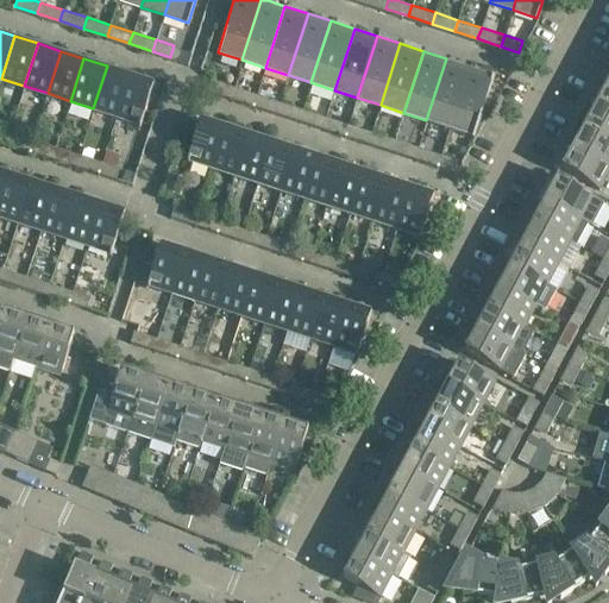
[(446,58),(426,120),(450,127),(470,66),(446,58)]
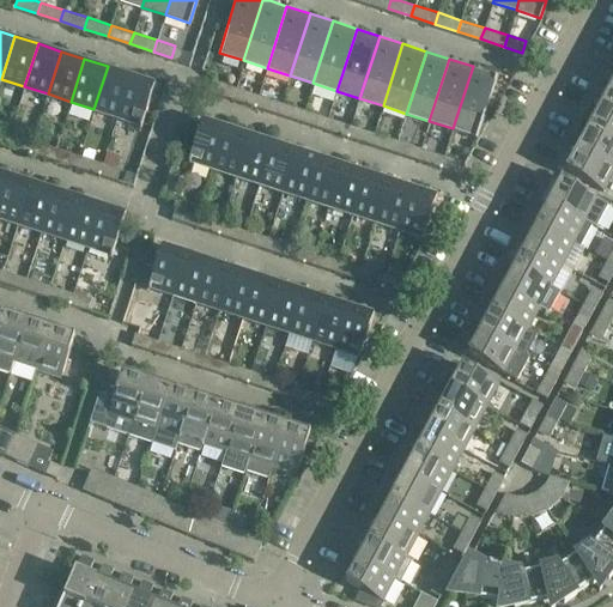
[(108,66),(93,109),(117,116),(131,74),(108,66)]
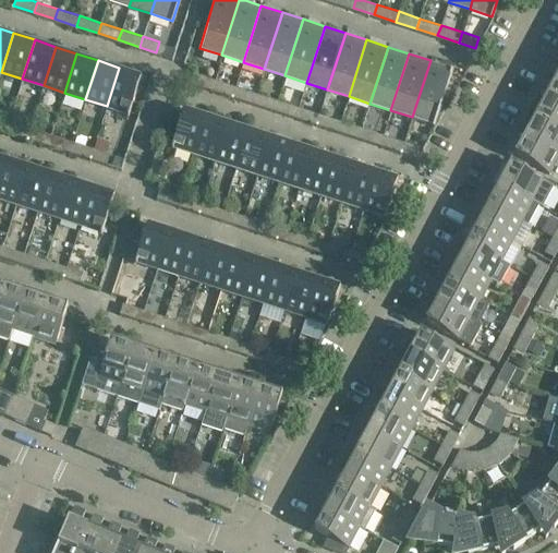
[(431,60),(412,117),(434,124),(452,67),(451,65),(451,68),(431,60)]
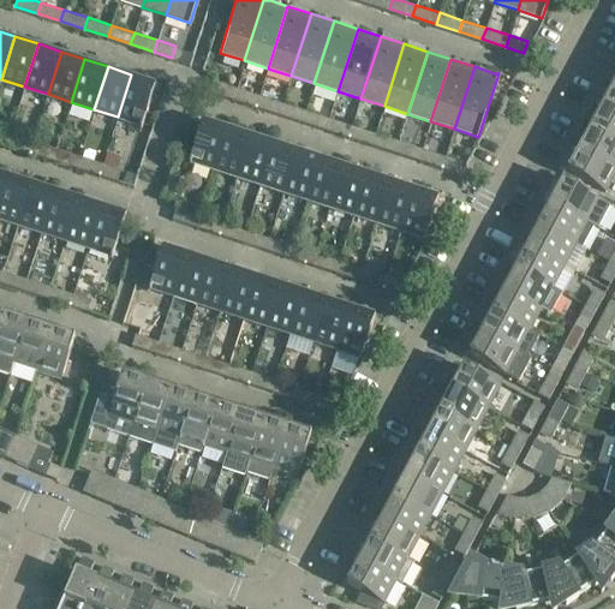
[(131,75),(118,117),(141,125),(156,81),(155,81),(154,82),(131,75)]
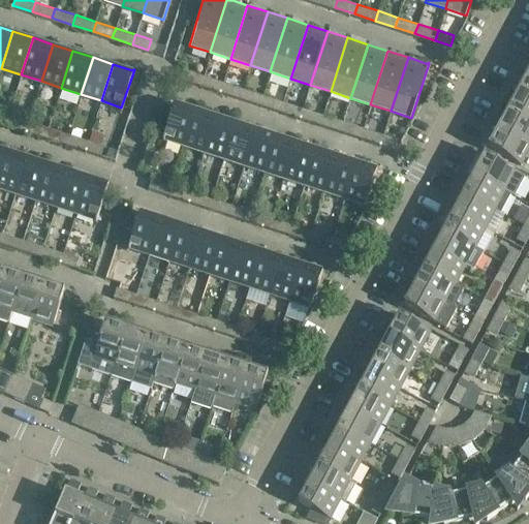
[(199,84),(203,73),(183,67),(180,76),(199,84)]
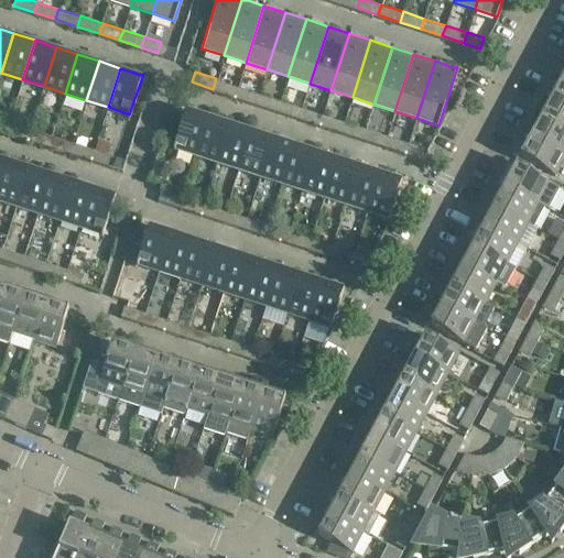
[(563,74),(553,94),(563,99),(563,74)]
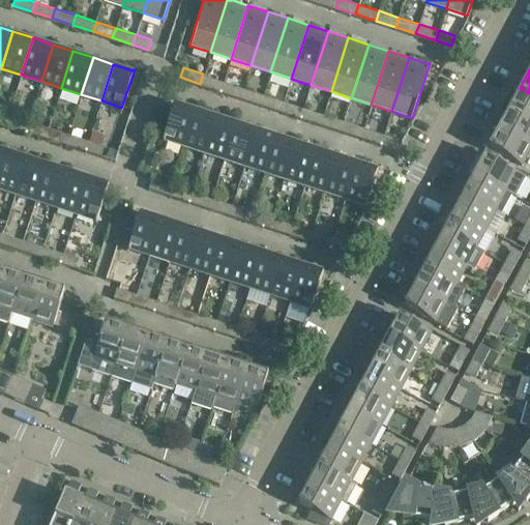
[(221,90),(224,80),(203,74),(200,84),(221,90)]
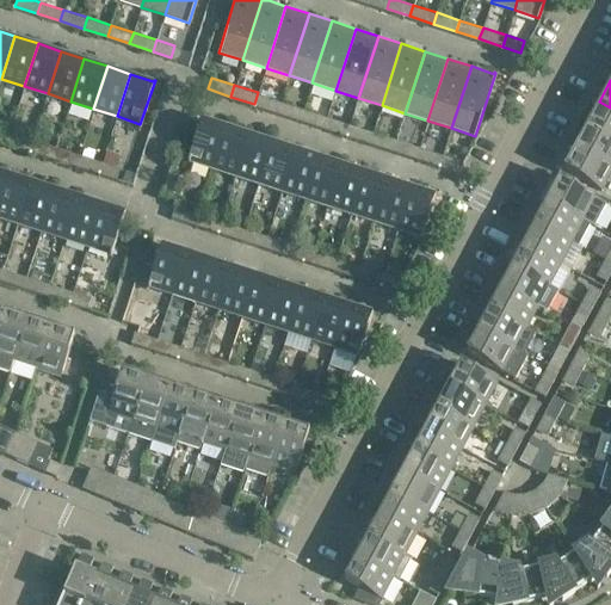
[(277,111),(281,100),(258,92),(254,104),(277,111)]
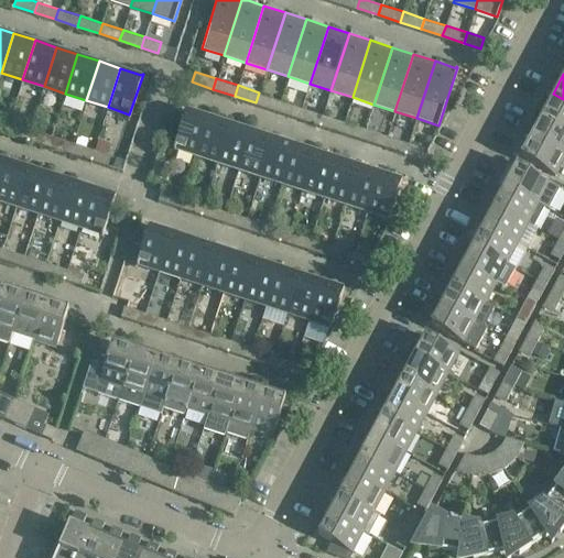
[(278,110),(281,99),(259,93),(256,102),(278,110)]
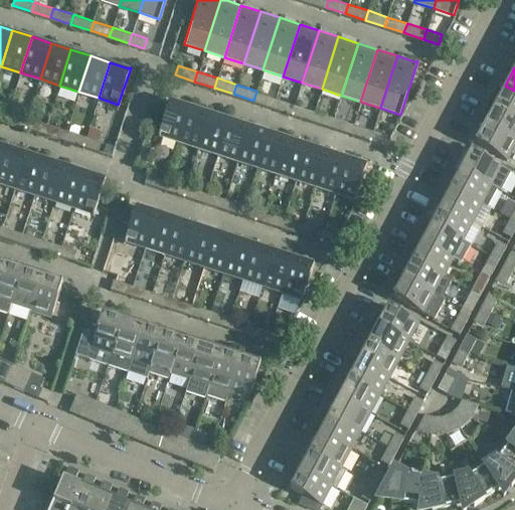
[(514,91),(505,86),(495,104),(514,114),(514,91)]
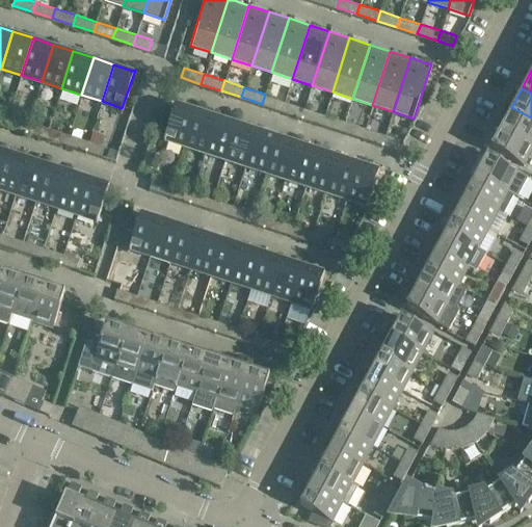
[(282,110),(285,100),(265,94),(262,104),(282,110)]
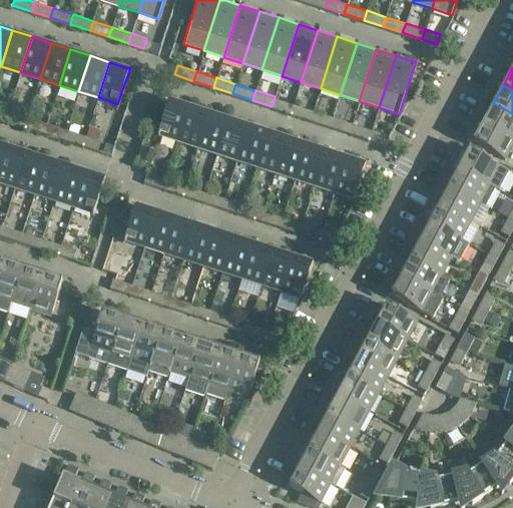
[(292,112),(295,103),(275,96),(272,106),(292,112)]
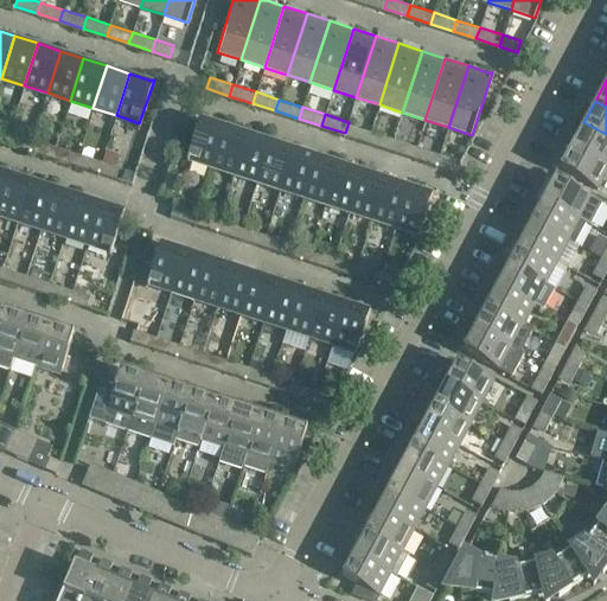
[(189,158),(211,165),(224,125),(202,116),(203,115),(200,115),(186,158),(189,159),(189,158)]
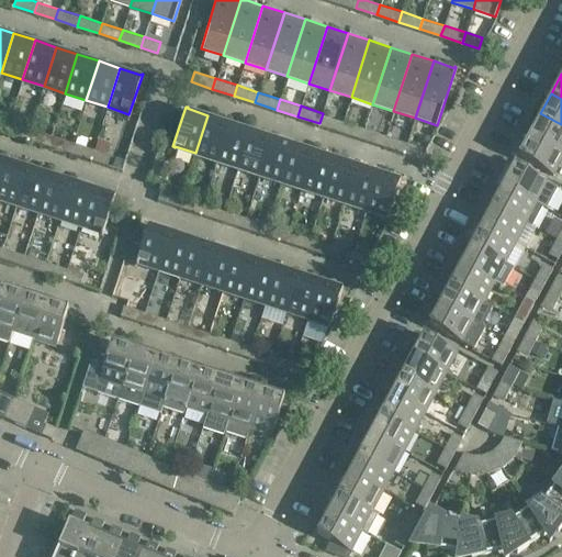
[(323,113),(319,123),(340,131),(344,120),(323,113)]
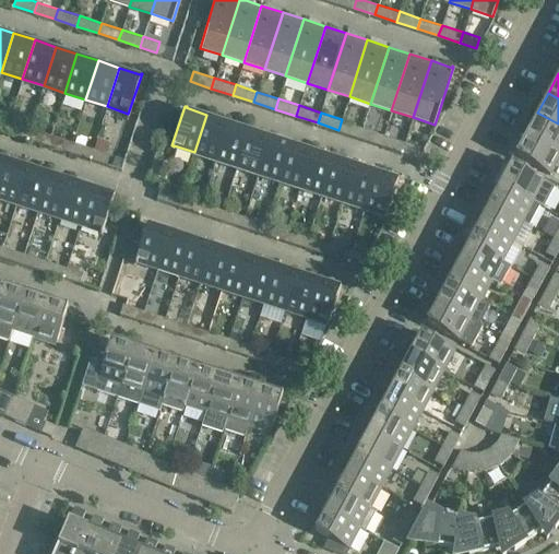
[(558,124),(537,113),(526,132),(558,149),(558,124)]
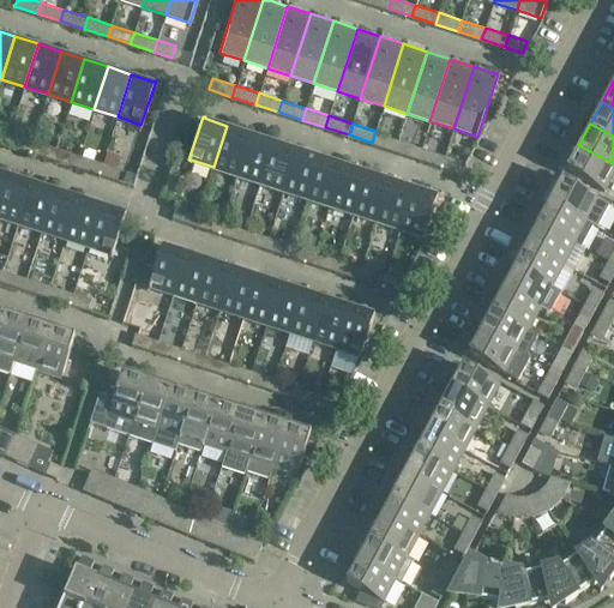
[(227,126),(214,167),(238,174),(251,133),(227,126)]
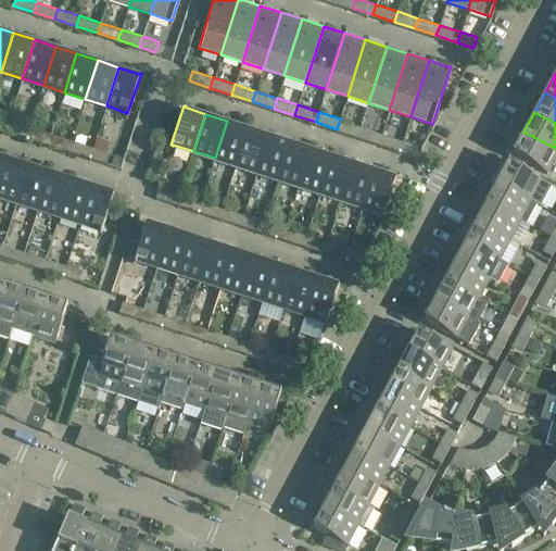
[(9,119),(5,129),(27,136),(30,126),(9,119)]
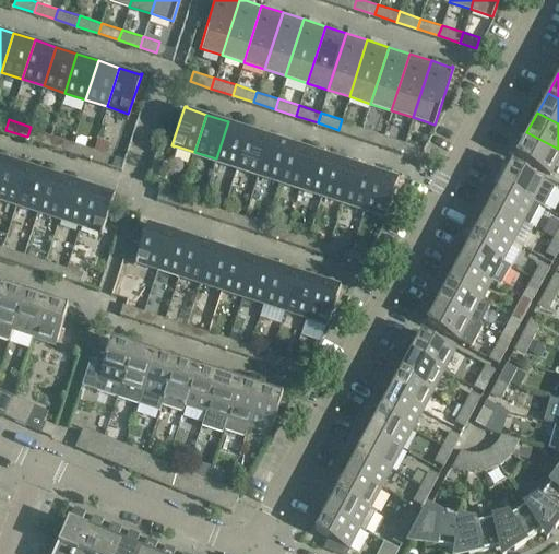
[(342,119),(339,130),(359,137),(363,126),(342,119)]
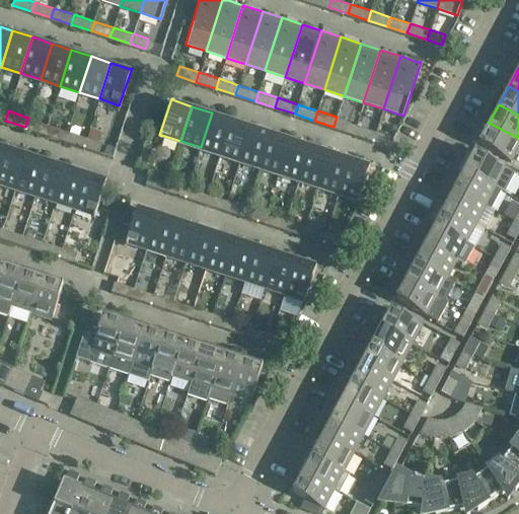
[(231,119),(212,113),(201,147),(220,154),(231,119)]
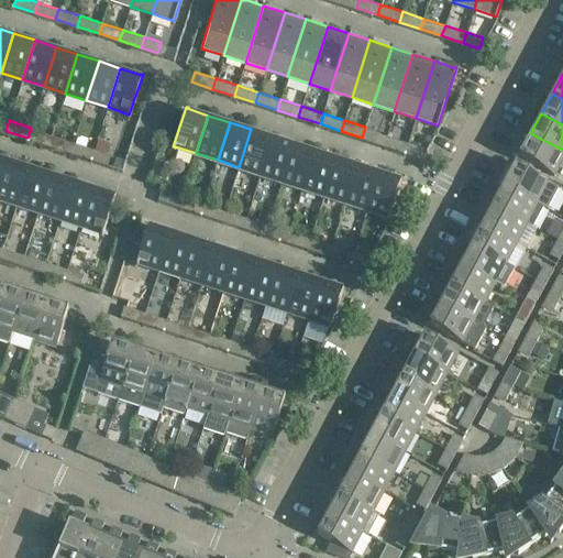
[(365,127),(362,138),(384,144),(387,134),(365,127)]
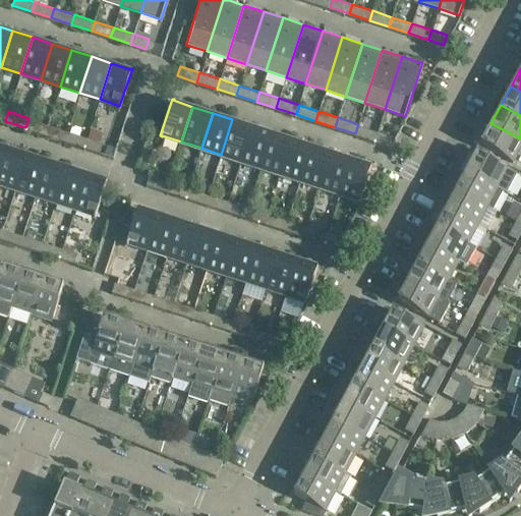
[(48,124),(29,118),(25,127),(45,133),(48,124)]
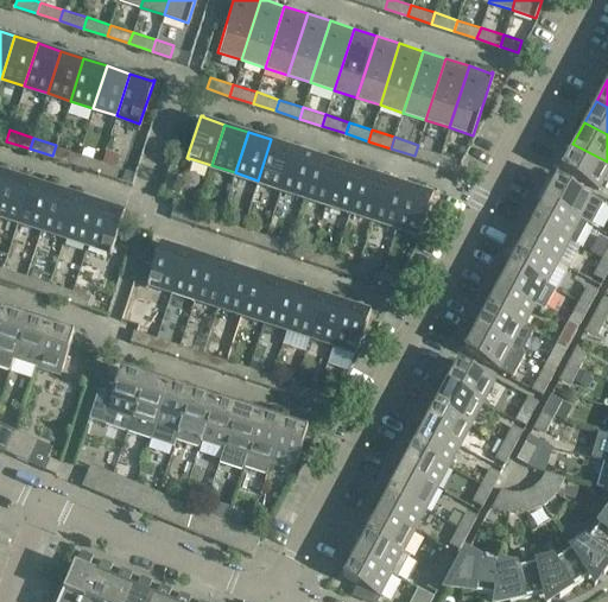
[(258,181),(282,188),(295,147),(271,139),(258,181)]
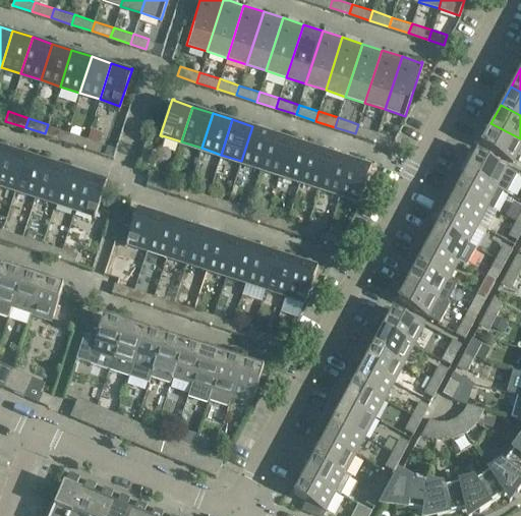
[(520,141),(520,138),(490,123),(480,142),(512,159),(520,141)]
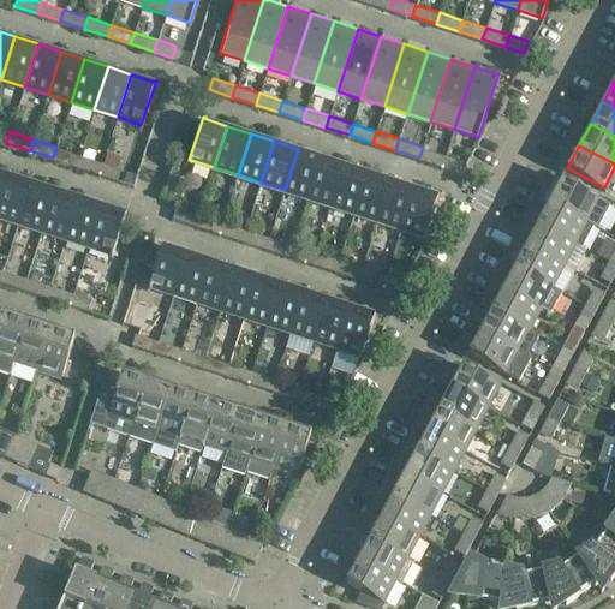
[(57,147),(53,157),(76,166),(79,154),(57,147)]
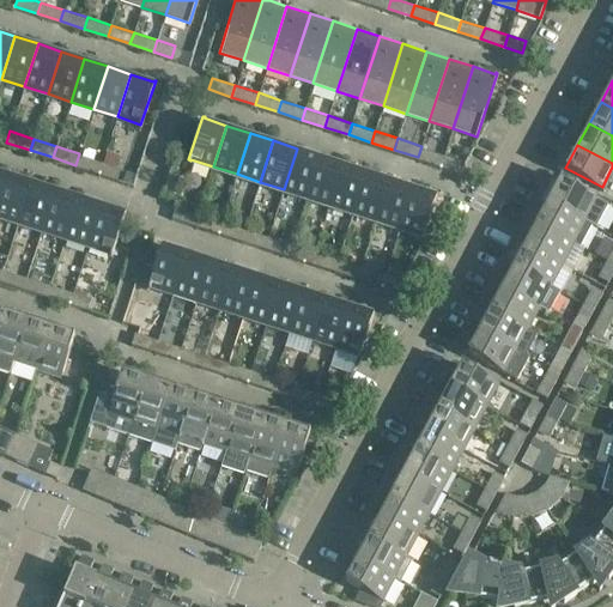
[(422,146),(418,157),(441,165),(444,153),(422,146)]
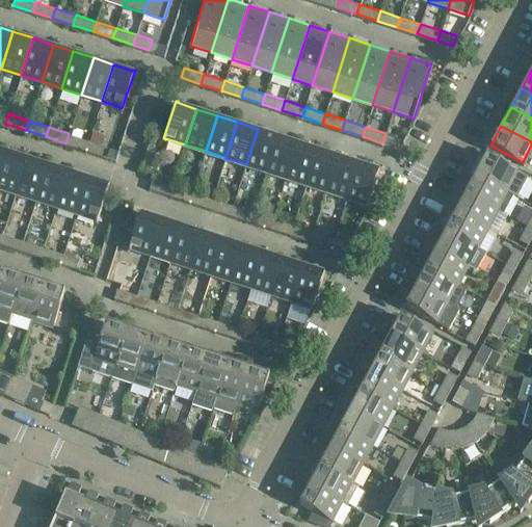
[(258,129),(246,164),(266,170),(277,135),(258,129)]
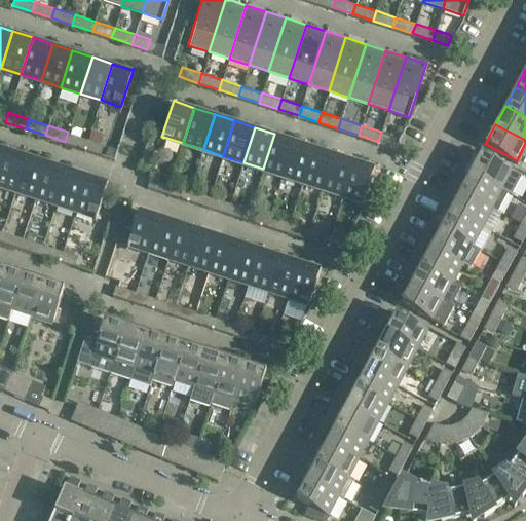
[(88,139),(68,132),(65,142),(84,148),(88,139)]
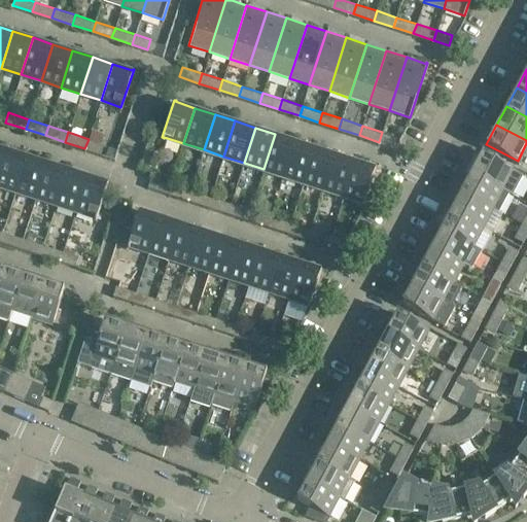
[(382,132),(379,142),(394,147),(398,137),(382,132)]
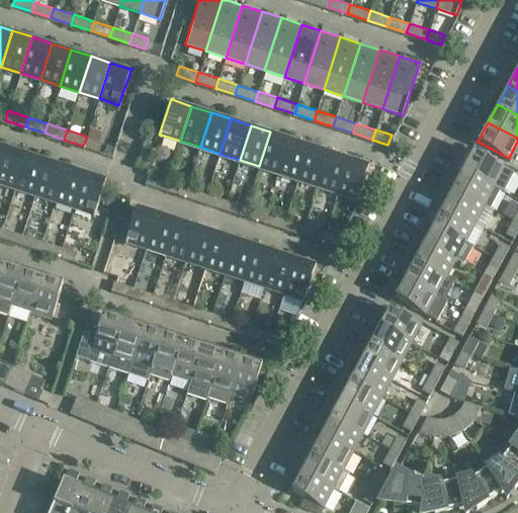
[(259,166),(278,173),(289,138),(270,132),(259,166)]
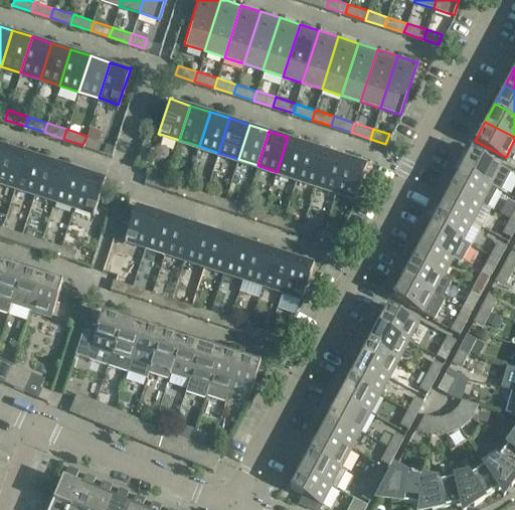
[(87,136),(82,145),(99,150),(102,140),(87,136)]
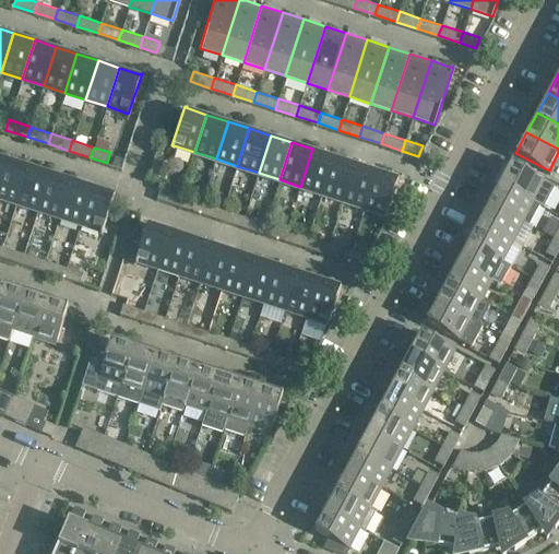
[(312,149),(300,187),(322,193),(334,156),(312,149)]
